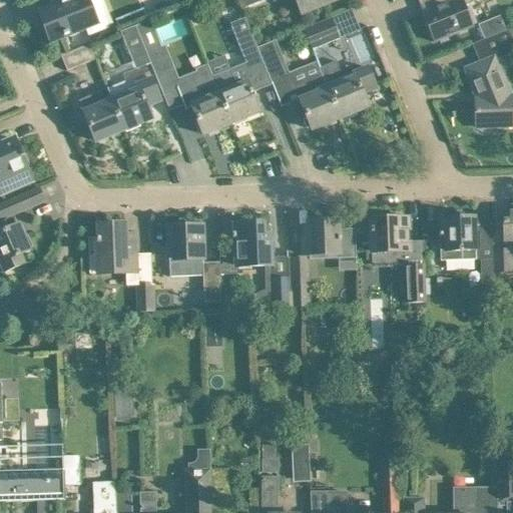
[(61,2),(52,6),(53,8),(39,13),(51,43),(66,37),(85,29),(88,36),(113,26),(102,0),(71,0),(69,1),(69,0),(65,0),(61,2)]
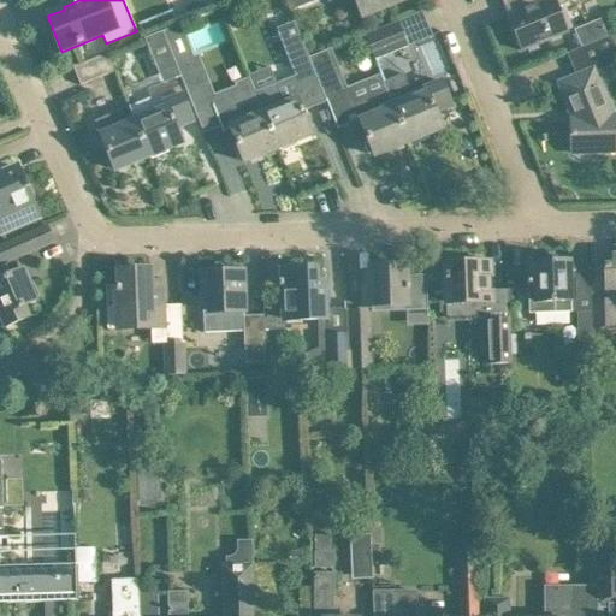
[(284,0),(290,12),(319,0),(326,0),(329,4),(336,0),(355,0),(362,16),(401,0),(284,0)]
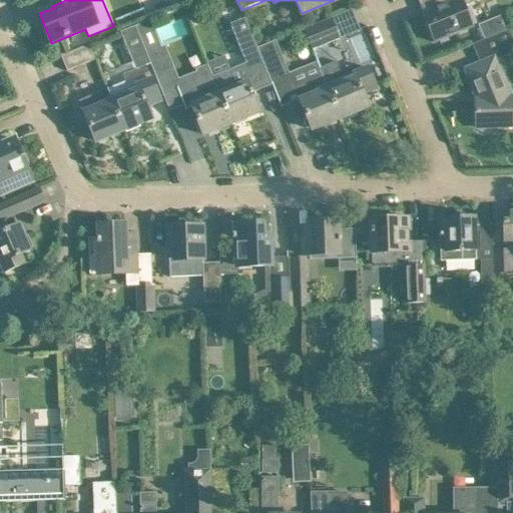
[(435,43),(453,35),(472,27),(464,7),(475,0),(439,0),(442,6),(423,14),(435,43)]
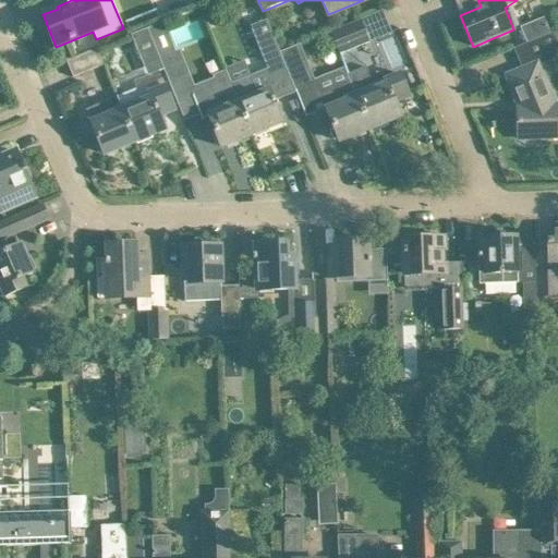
[(525,23),(530,35),(548,28),(544,17),(525,23)]
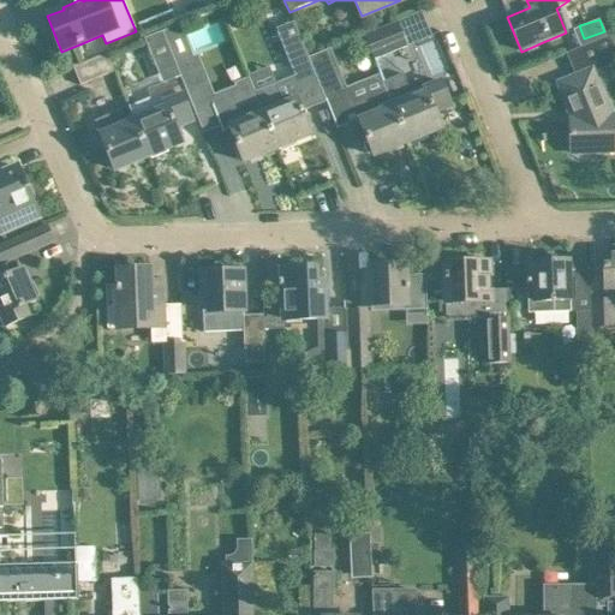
[(225,21),(193,28),(198,48),(230,41),(225,21)]
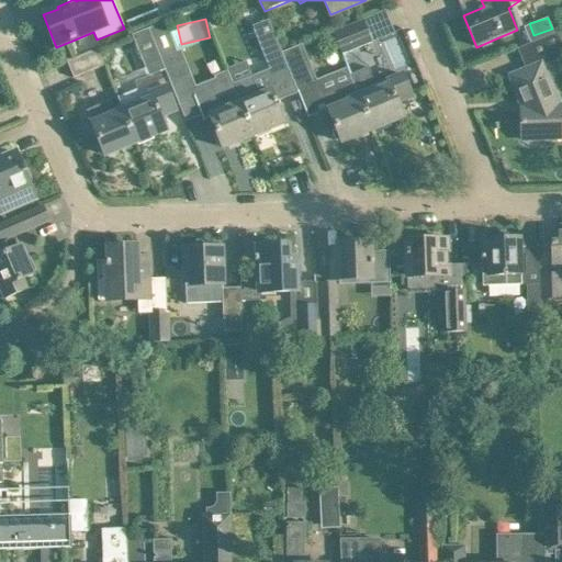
[(269,69),(232,83),(232,85),(253,136),(283,123),(274,103),(277,103),(274,100),(296,91),(281,53),(268,20),(251,26),(269,69)]
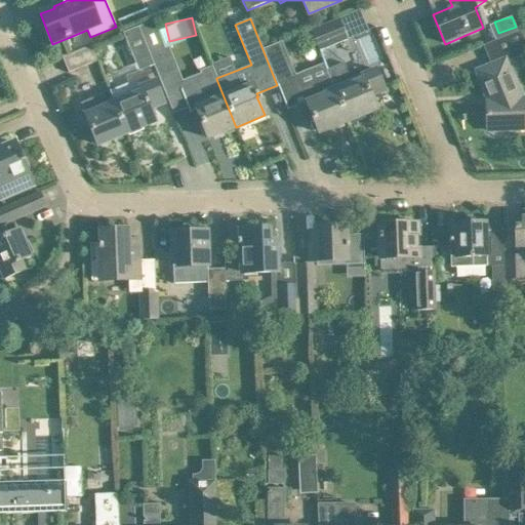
[(339,18),(320,27),(311,31),(319,51),(348,40),(339,18)]
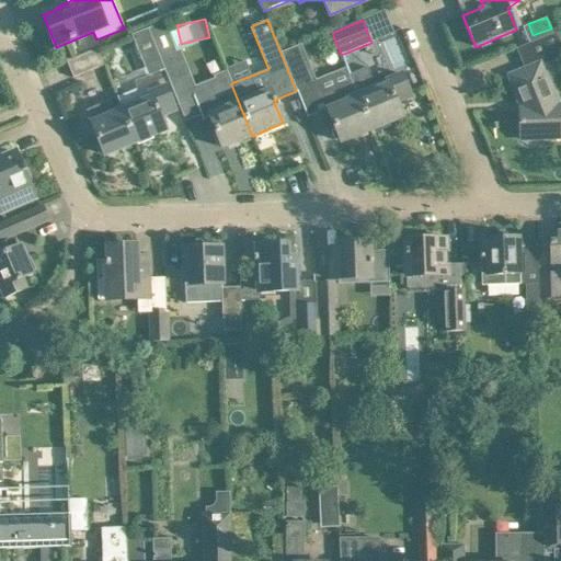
[(147,29),(130,35),(142,65),(159,58),(147,29)]
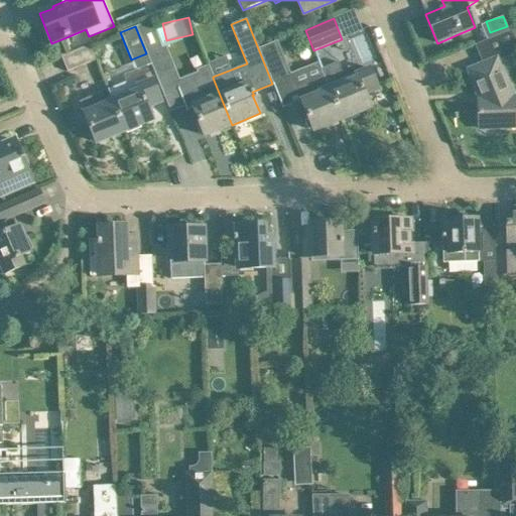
[(515,29),(512,31),(512,30),(497,36),(503,51),(509,49),(515,66),(515,29)]
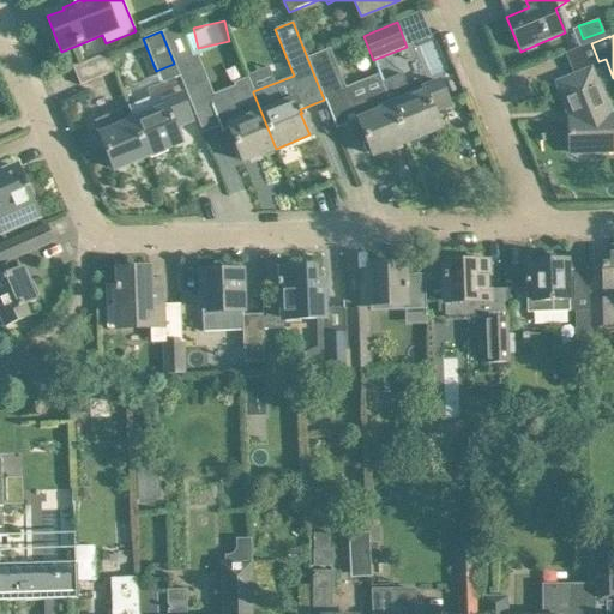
[(373,156),(407,143),(385,90),(353,104),(330,48),(307,58),(324,100),(329,108),(332,119),(333,121),(355,113),(373,156)]
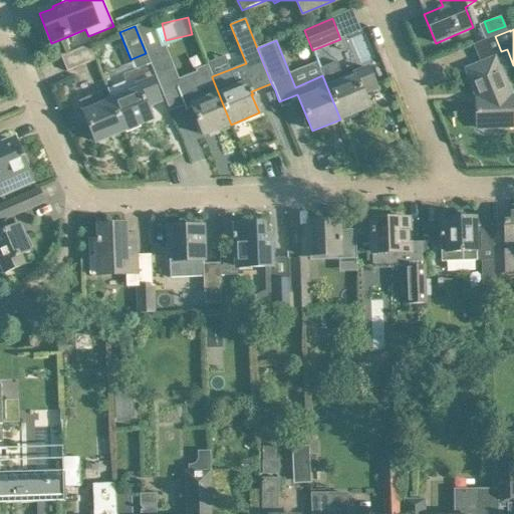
[(89,45),(79,49),(61,56),(67,71),(95,60),(89,45)]
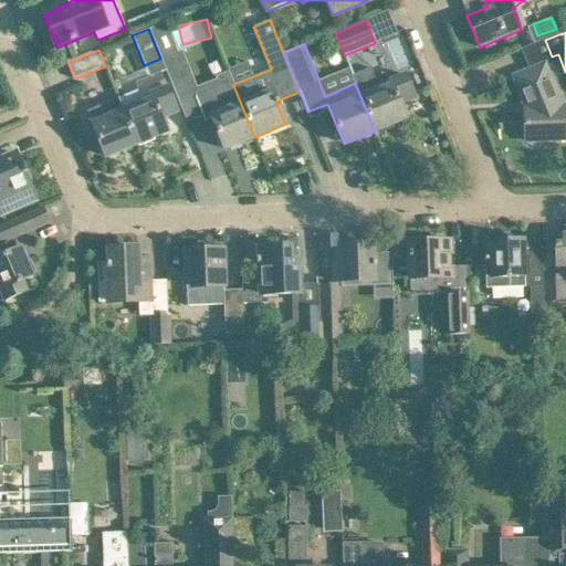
[(178,53),(160,60),(165,71),(180,105),(195,100),(205,123),(206,122),(205,121),(211,118),(224,149),(254,137),(233,85),(233,84),(229,72),(215,77),(220,90),(197,100),(178,53)]
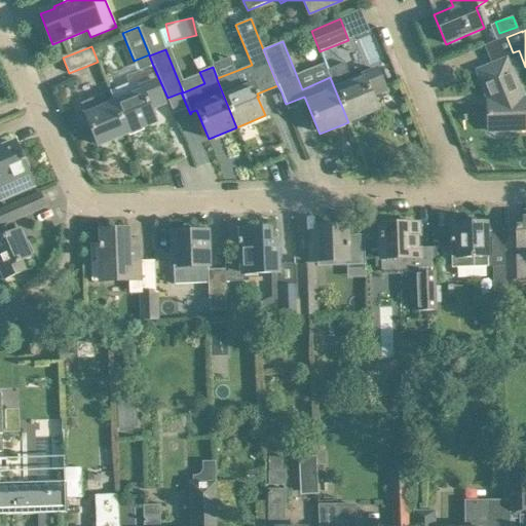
[(487,101),(488,123),(511,123),(513,129),(525,128),(524,101),(522,101),(517,87),(518,87),(506,60),(478,72),(487,92),(489,92),(489,101),(487,101)]
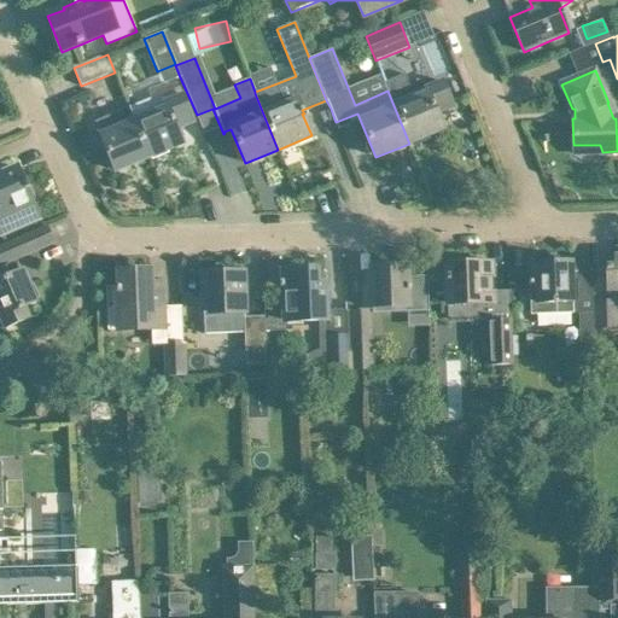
[(404,75),(385,82),(388,91),(409,144),(443,129),(437,114),(454,108),(443,82),(426,88),(423,81),(409,86),(404,75)]
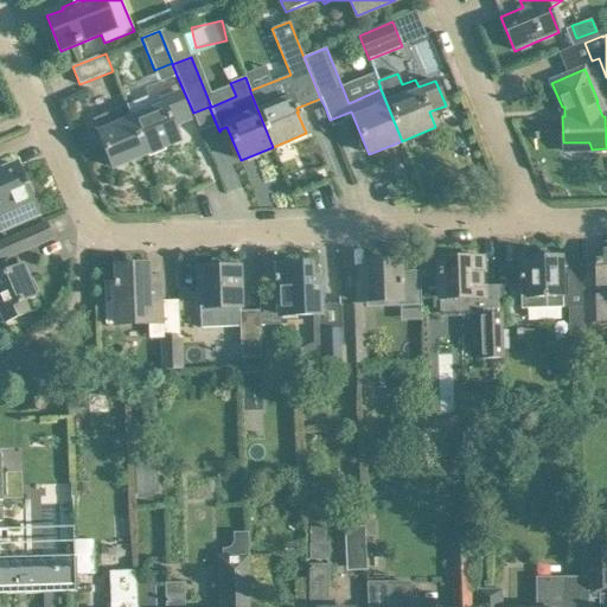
[(159,94),(126,107),(146,155),(179,142),(173,128),(192,120),(179,88),(160,96),(159,94)]
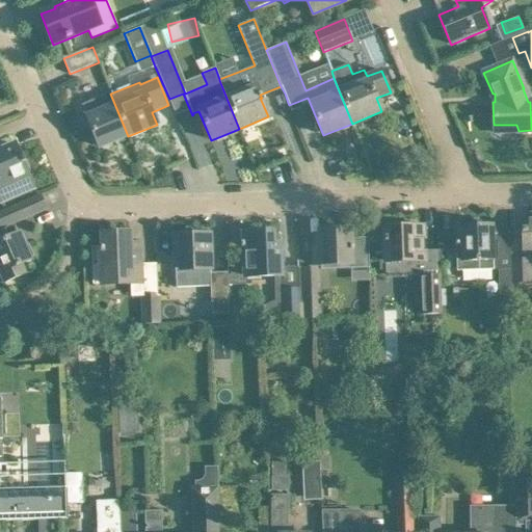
[(128,136),(110,94),(82,105),(99,148),(128,136)]
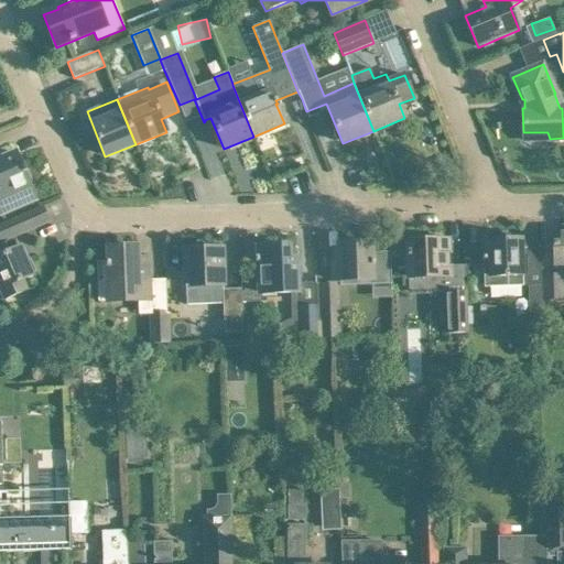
[(302,99),(292,104),(296,114),(305,109),(302,99)]
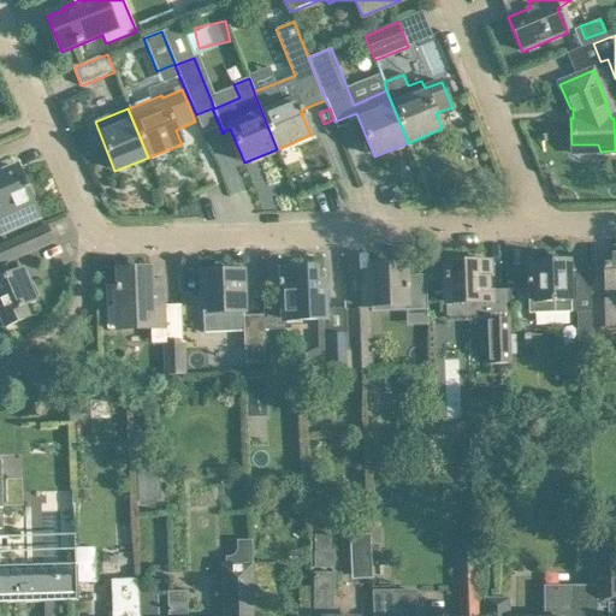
[(0,176),(0,232),(3,236),(40,220),(33,205),(36,203),(27,182),(24,183),(18,169),(0,176)]
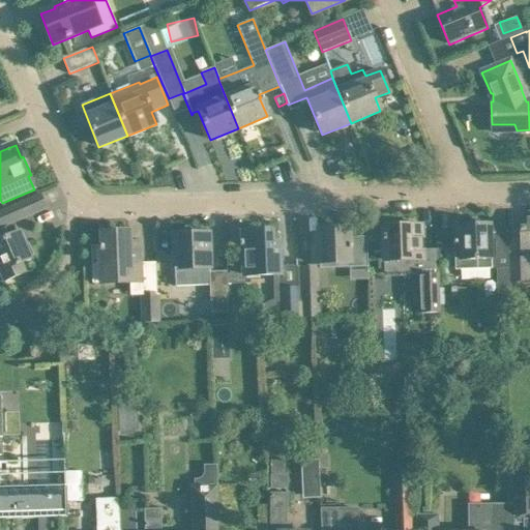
[(40,196),(0,213),(0,227),(46,208),(40,196)]
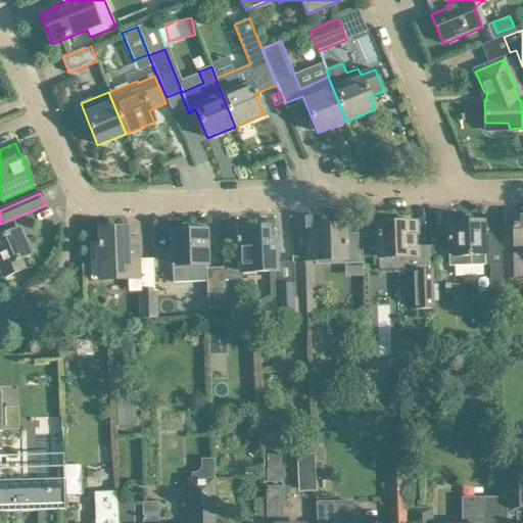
[(522,246),(522,216),(521,217),(521,225),(513,226),(514,246),(522,246)]
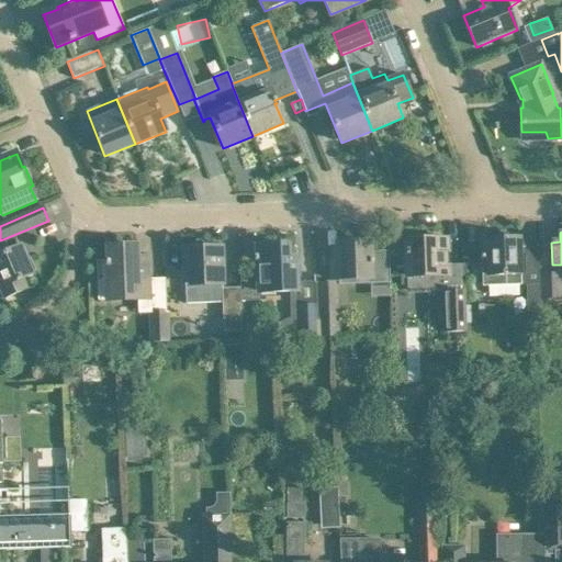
[(481,239),(483,287),(521,285),(519,238),(481,239)]
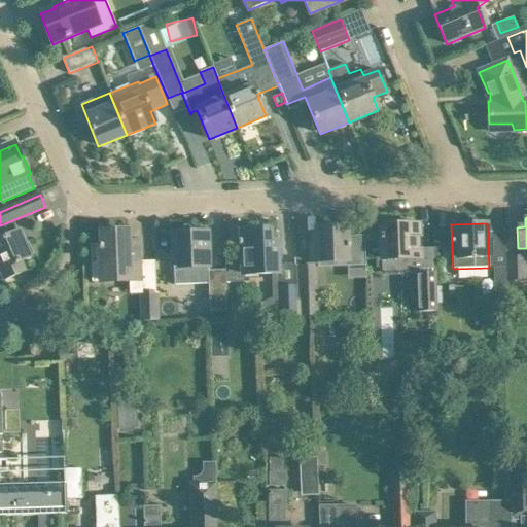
[(380,226),(381,247),(382,259),(398,259),(399,269),(420,268),(418,225),(380,226)]
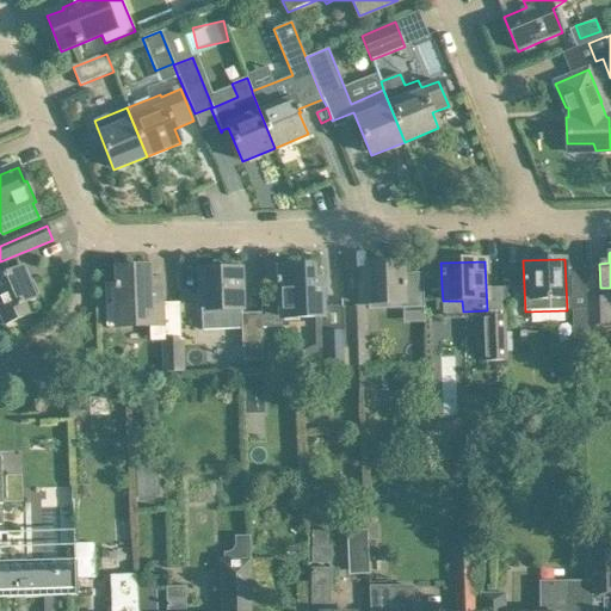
[(368,285),(360,285),(362,304),(383,303),(383,308),(405,307),(424,306),(423,272),(403,273),(402,264),(366,266),(368,285)]
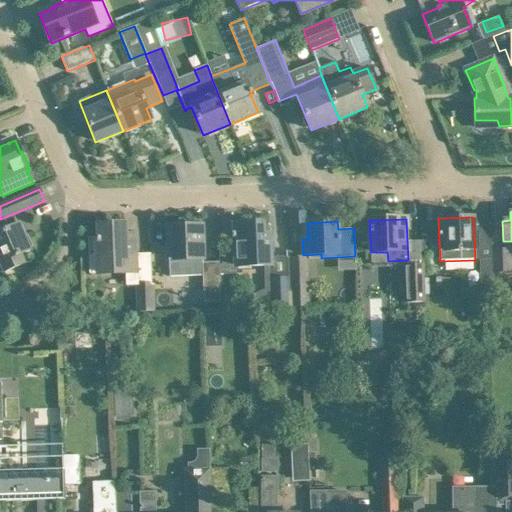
[(0,263),(1,263),(5,272),(25,264),(21,255),(30,251),(19,224),(2,232),(0,227),(0,263)]
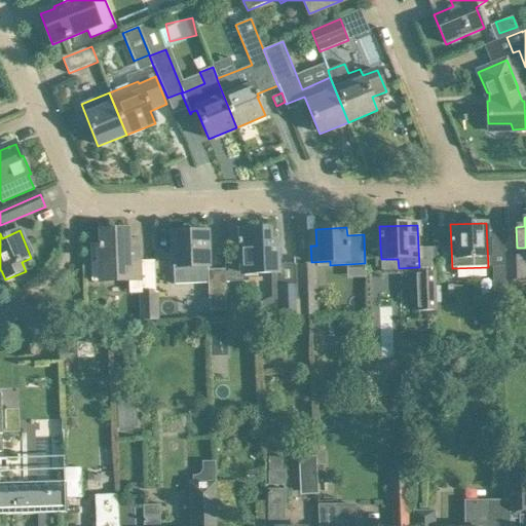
[(227,256),(228,276),(228,283),(243,282),(243,273),(278,272),(277,242),(270,242),(269,230),(240,231),(240,240),(238,240),(238,246),(240,246),(240,256),(227,256)]
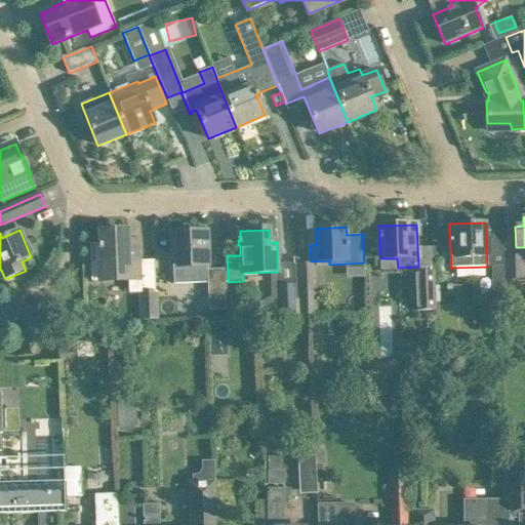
[(128,242),(128,231),(101,232),(102,244),(98,244),(90,244),(92,281),(99,281),(138,279),(138,260),(137,241),(128,242)]
